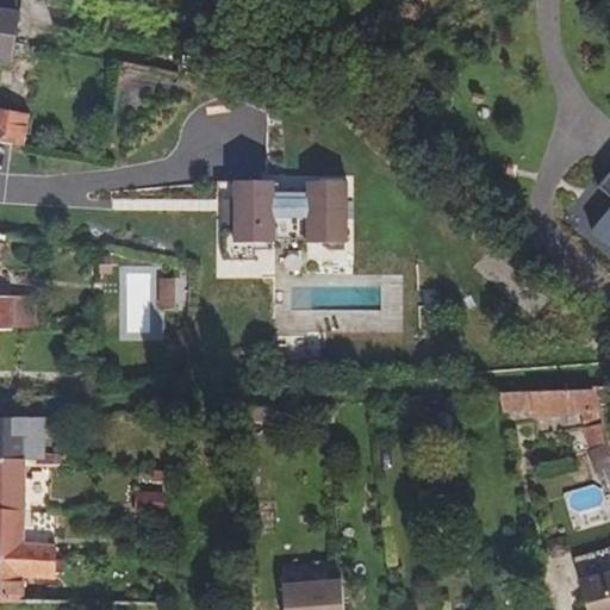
[(20,16),(0,11),(0,39),(14,43),(20,16)]
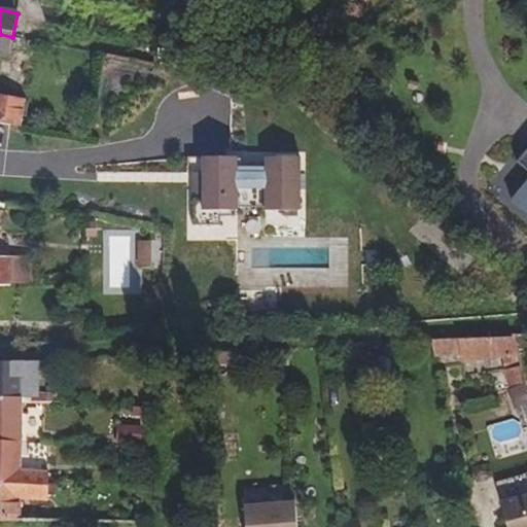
[(12,37),(0,34),(0,56),(9,58),(12,37)]
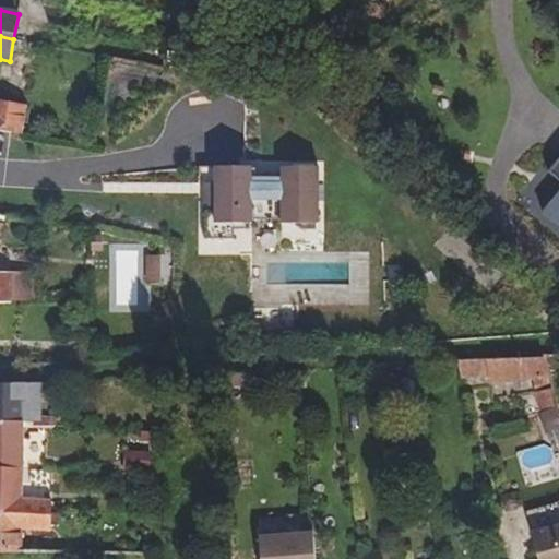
[(0,131),(14,133),(23,135),(27,108),(0,103),(0,131)]
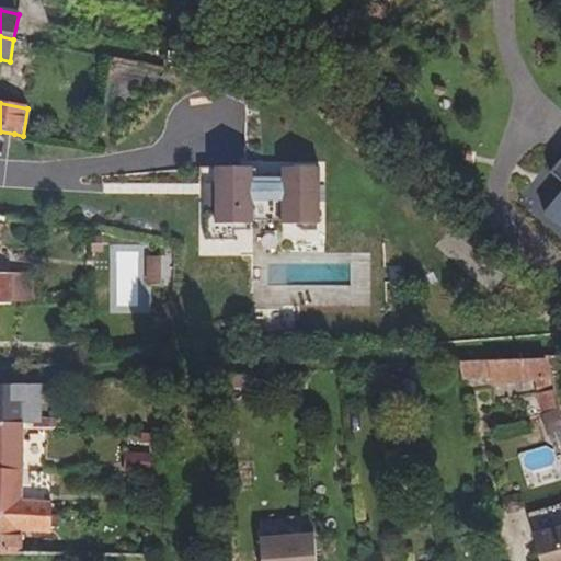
[(14,134),(0,132),(0,153),(10,156),(14,134)]
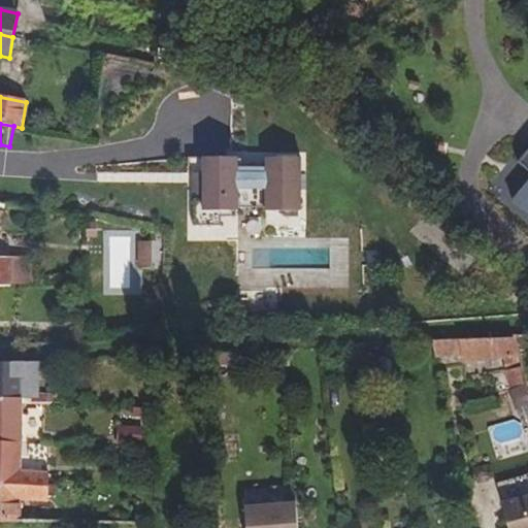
[(527,150),(512,170),(527,182),(506,207),(527,225),(527,150)]
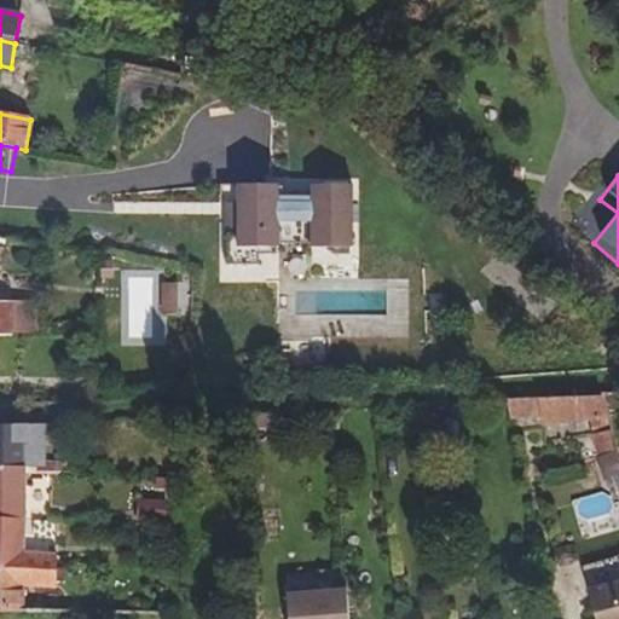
[(279,189),(229,189),(229,259),(281,259),(281,227),(311,227),(311,255),(354,255),(354,190),(313,190),(313,203),(279,203),(279,189)]
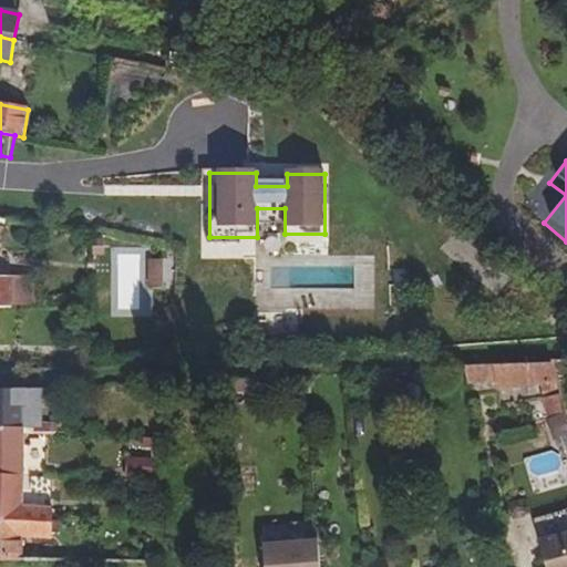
[(141,286),(164,287),(165,263),(141,261),(141,286)]
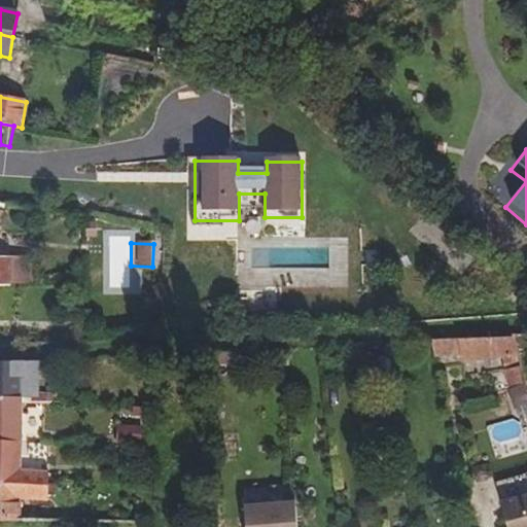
[(31,258),(0,258),(0,283),(31,283),(31,258)]
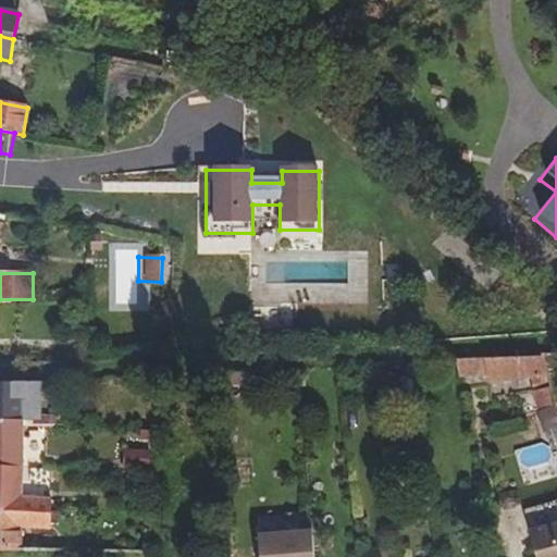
[(556,406),(556,397),(545,355),(460,359),(463,379),(530,375),(540,411),(556,406)]
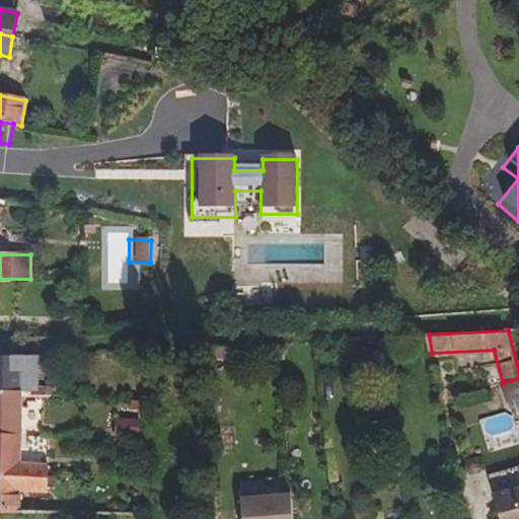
[(0,401),(21,401),(20,390),(34,390),(35,355),(0,356),(0,401)]
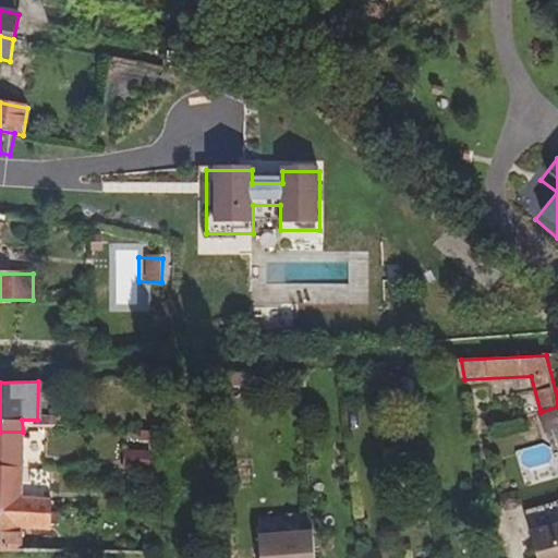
[(23,432),(0,432),(0,472),(23,473),(23,432)]
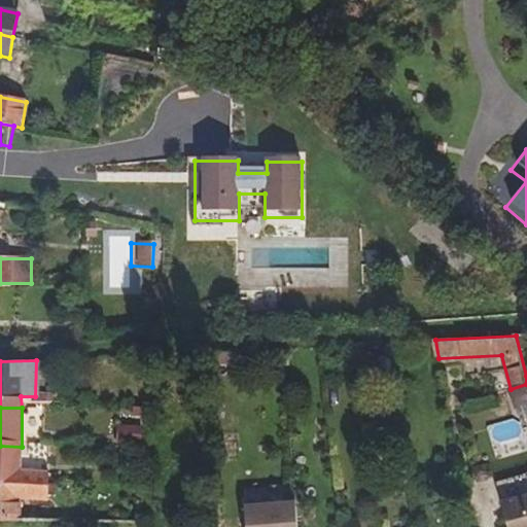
[(492,427),(497,442),(521,433),(516,419),(492,427)]
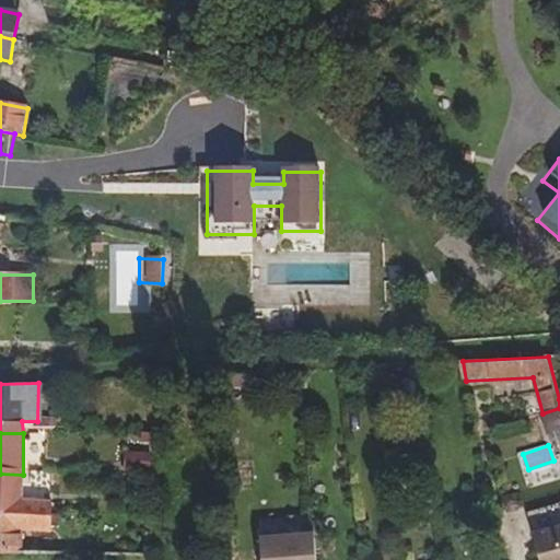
[(125,471),(152,471),(152,453),(125,452),(125,471)]
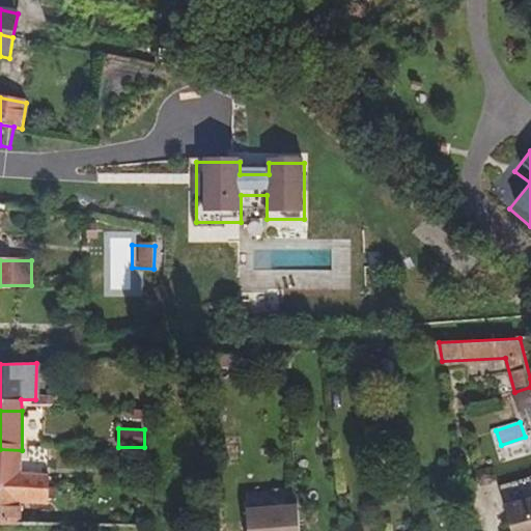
[(21,474),(22,450),(0,449),(0,504),(18,505),(48,505),(48,487),(48,474),(21,474)]
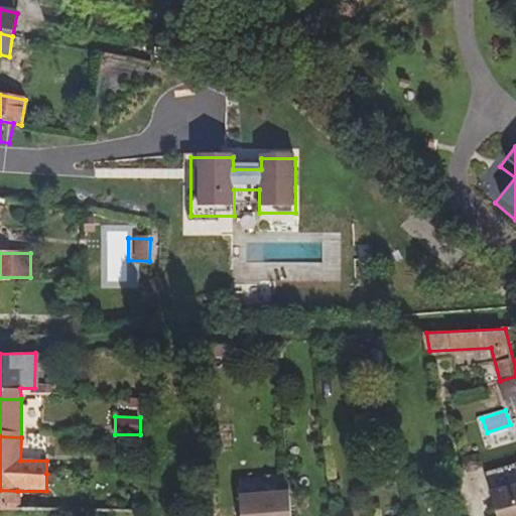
[(515,515),(515,484),(493,491),(499,515),(515,515)]
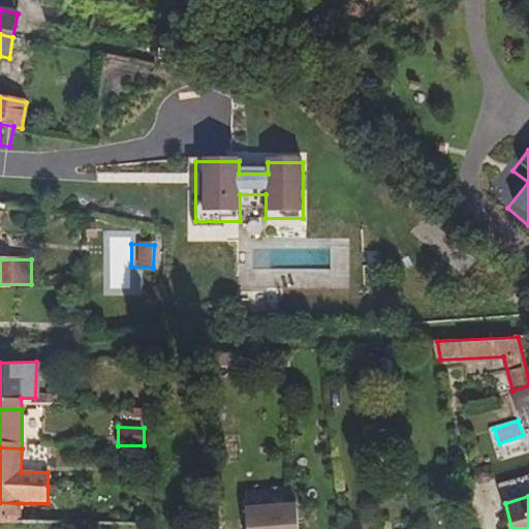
[(18,503),(0,502),(0,524),(18,525),(18,503)]
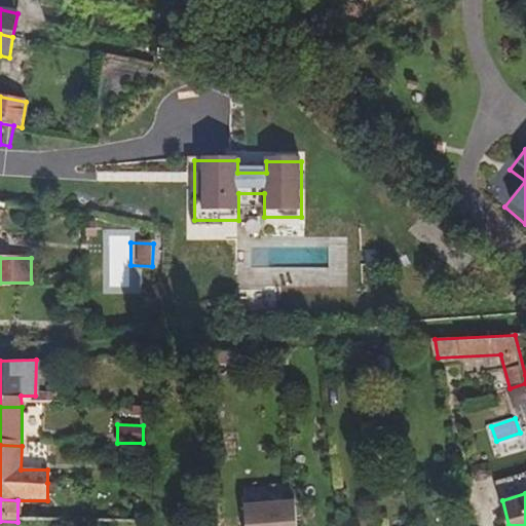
[(297,525),(296,500),(241,503),(242,525),(297,525)]
